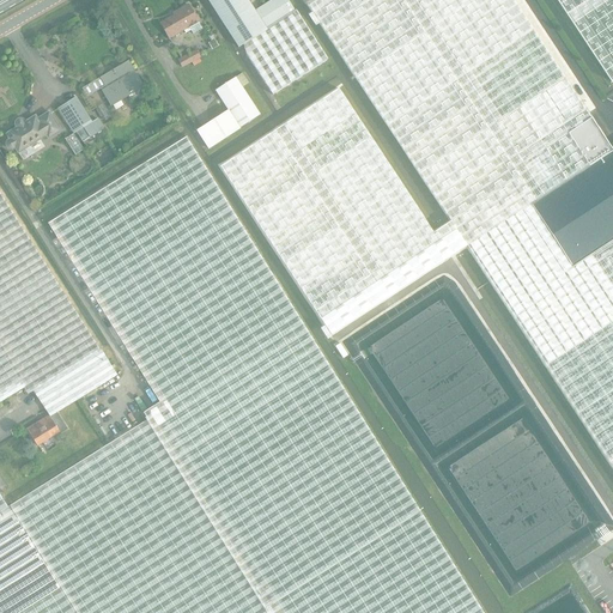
[(238,47),(244,43),(295,12),(287,0),(271,0),(254,11),(247,0),(213,0),(210,2),(238,47)]
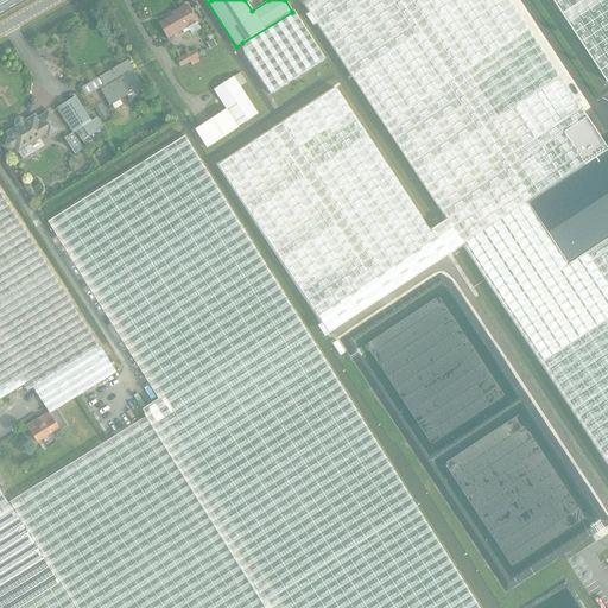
[(607,150),(508,0),(311,0),(305,5),(607,463),(607,238),(569,264),(527,202),(607,150)]
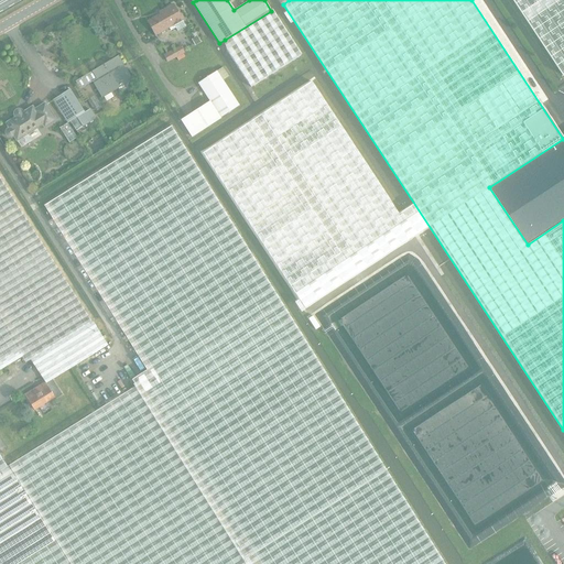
[(563,0),(511,0),(562,76),(563,74),(563,0)]
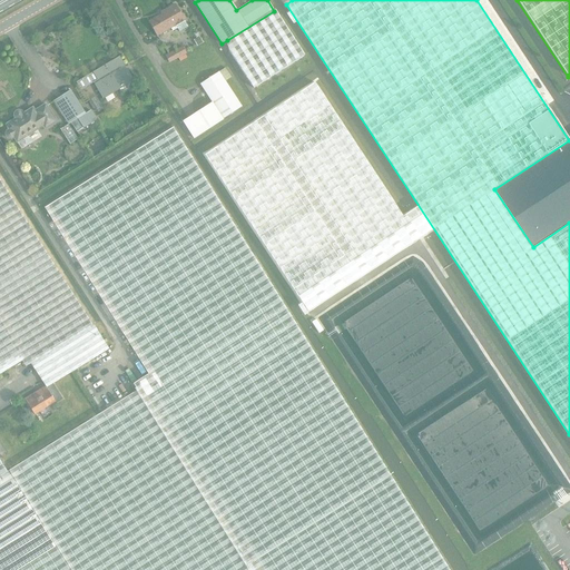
[(188,28),(184,20),(176,5),(166,10),(167,12),(149,22),(157,36),(170,28),(173,31),(177,29),(179,32),(188,28)]
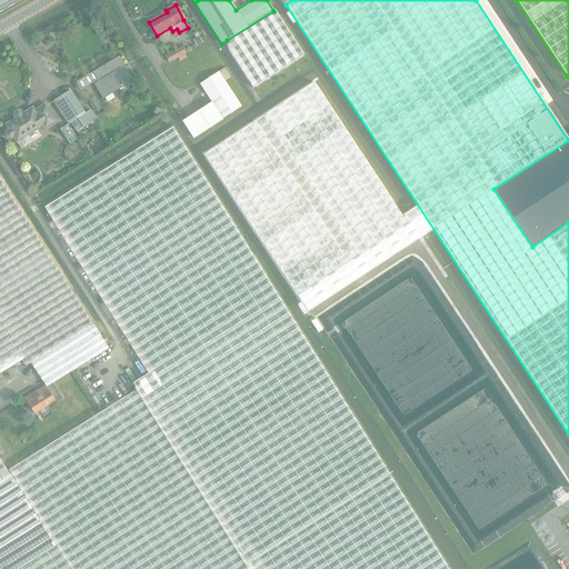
[(273,11),(227,40),(231,53),(252,88),(303,55),(277,12),(276,13),(273,11)]
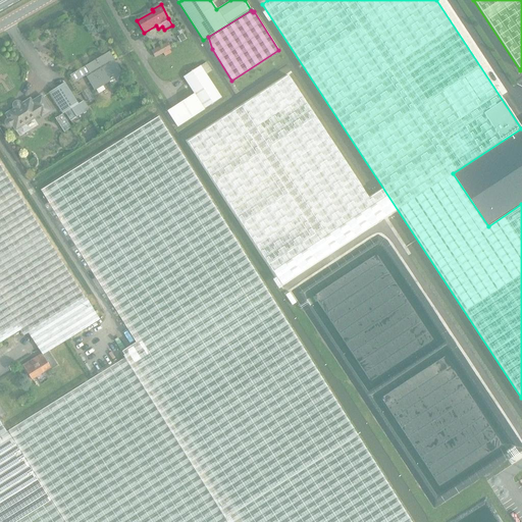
[(183,34),(177,37),(180,43),(186,39),(183,34)]
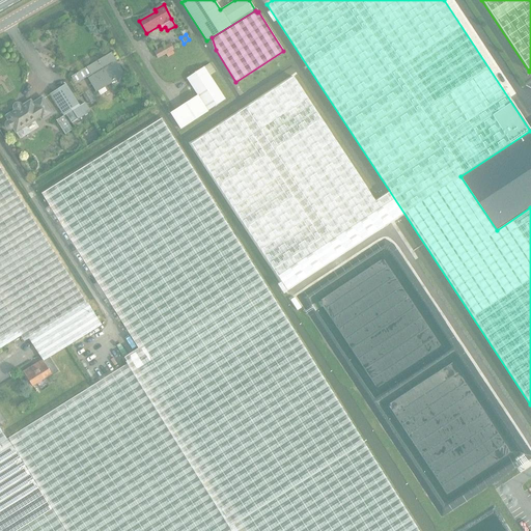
[(172,51),(173,50),(169,44),(155,52),(155,53),(158,57),(158,58),(166,54),(172,51)]
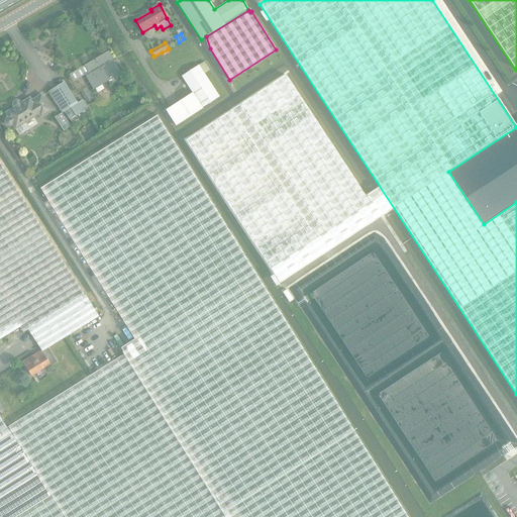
[(108,50),(69,75),(74,82),(85,75),(94,90),(121,74),(119,70),(109,52),(108,50)]
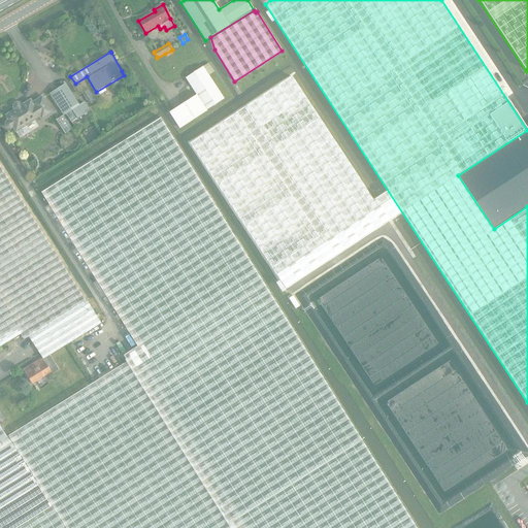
[(224,100),(208,75),(213,71),(208,63),(186,77),(197,95),(169,113),(179,129),(224,100)]
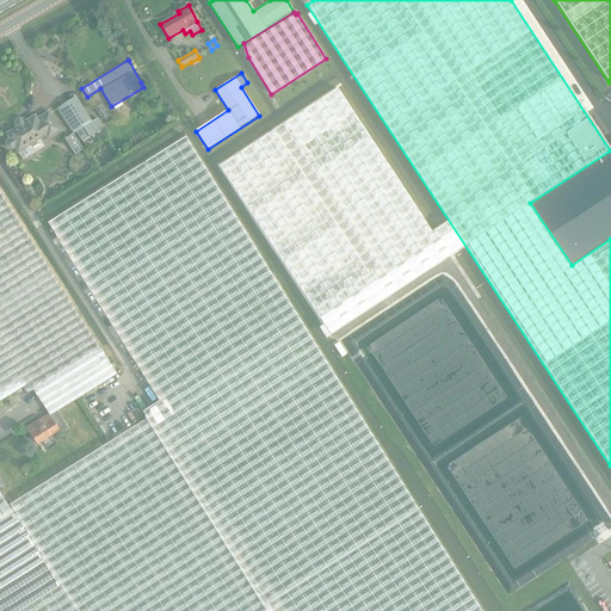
[(97,118),(91,123),(75,98),(59,109),(74,134),(75,133),(81,141),(103,128),(97,118)]
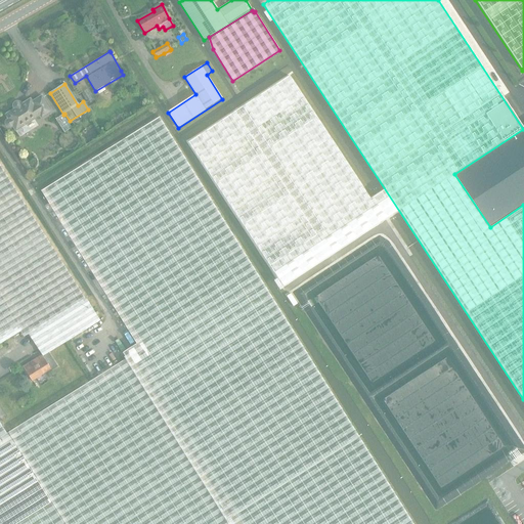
[(13,108),(4,115),(7,119),(5,122),(5,126),(7,128),(10,129),(12,128),(15,132),(40,117),(41,120),(53,112),(42,95),(32,101),(31,98),(22,103),(19,102),(17,101),(14,102),(13,103),(12,106),(13,108)]
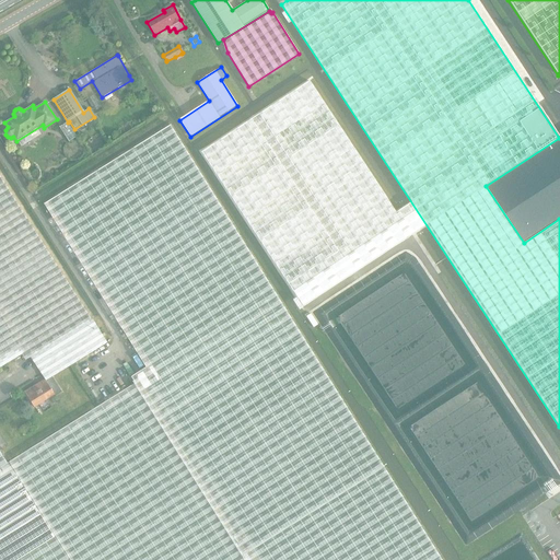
[(77,137),(67,123),(59,127),(68,142),(77,137)]
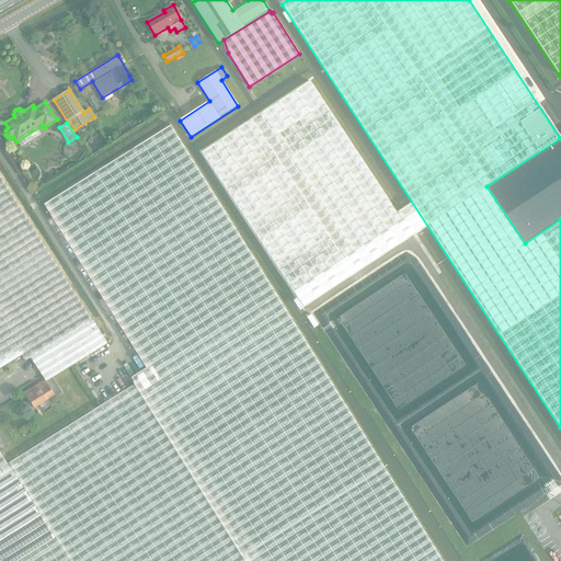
[(0,478),(13,471),(41,515),(0,540),(0,560),(442,560),(170,125),(44,204),(147,368),(130,378),(135,384),(7,464),(0,453),(0,478)]
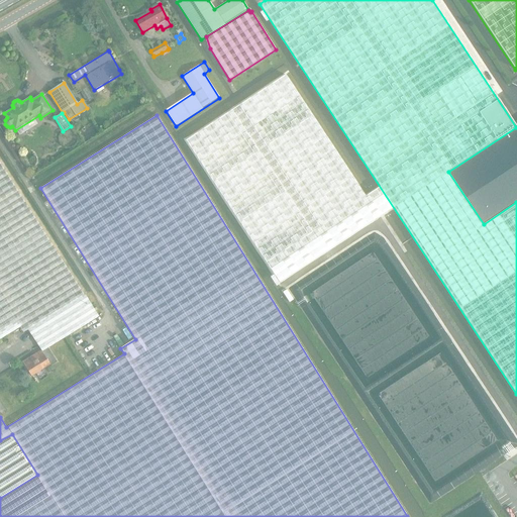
[(516,126),(516,127),(448,172),(484,224),(516,202),(516,126)]
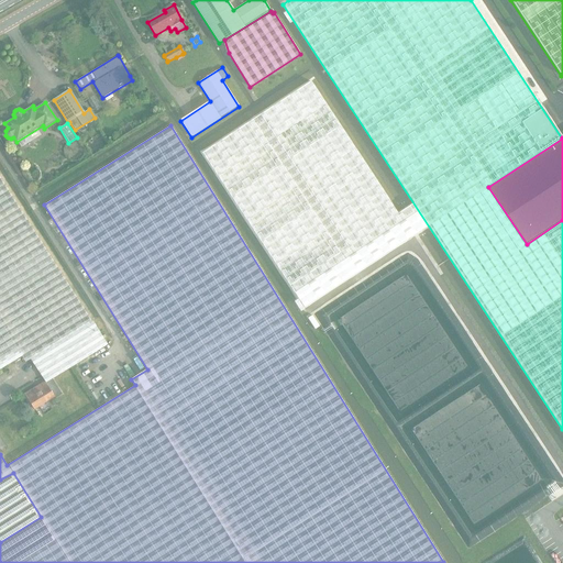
[(31,361),(39,372),(64,355),(72,367),(108,344),(94,321),(92,322),(50,255),(9,191),(0,177),(0,371),(22,357),(25,364),(31,361)]
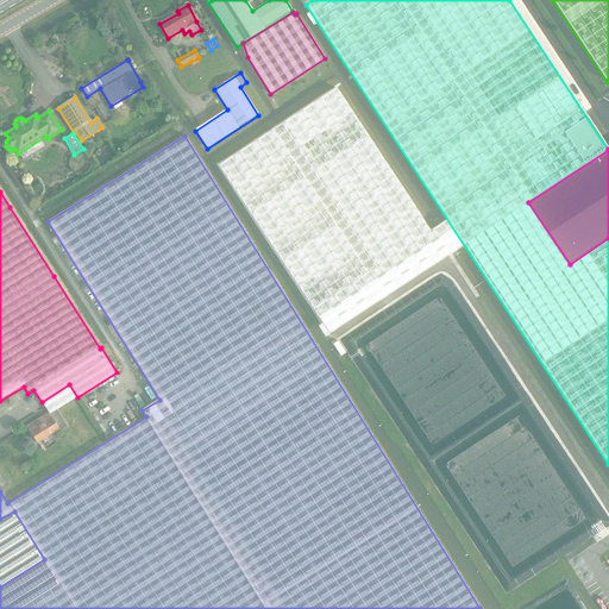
[(60,429),(61,431),(68,427),(57,410),(77,397),(69,384),(42,402),(49,413),(60,429)]
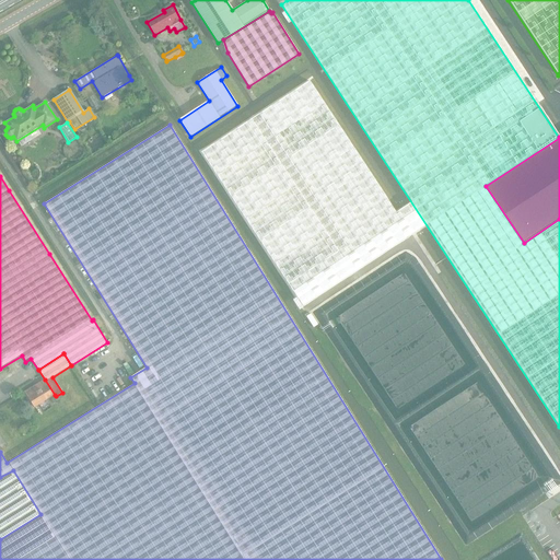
[(55,395),(45,380),(25,393),(34,408),(55,395)]
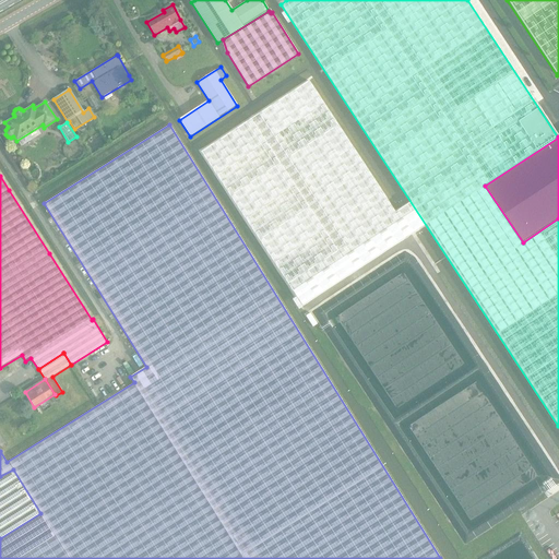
[(0,538),(40,513),(13,470),(0,476),(0,538)]
